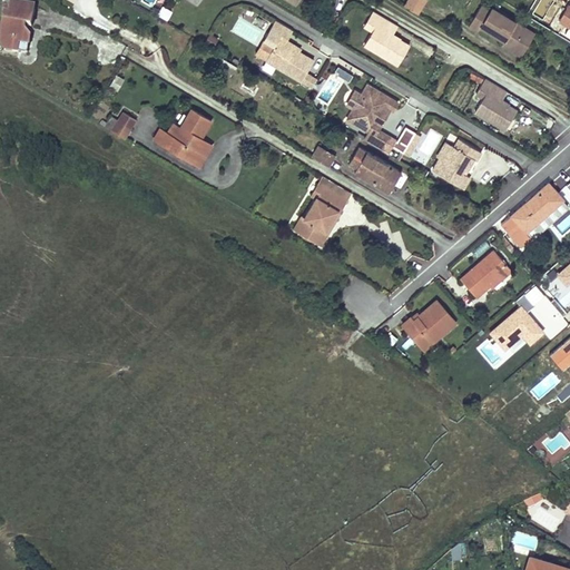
[(541,10),(547,0),(536,0),(533,6),(541,10)]
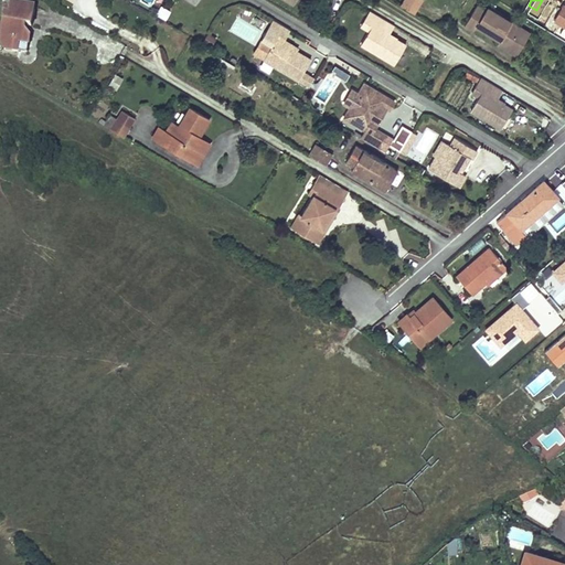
[(407,1),(403,8),(415,14),(419,9),(407,1)]
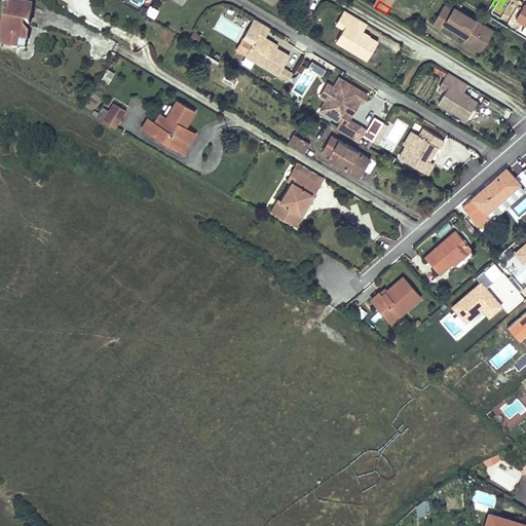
[(28,43),(30,36),(26,29),(24,29),(25,25),(30,26),(34,7),(12,4),(10,14),(6,13),(5,23),(3,31),(2,41),(5,42),(5,46),(19,49),(21,41),(28,43)]
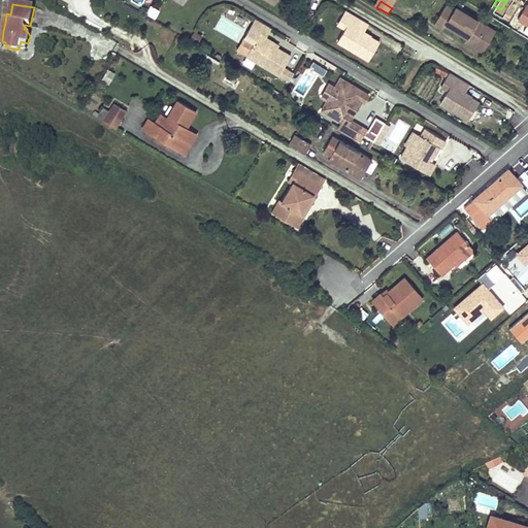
[(150,4),(145,13),(155,19),(160,9),(150,4)]
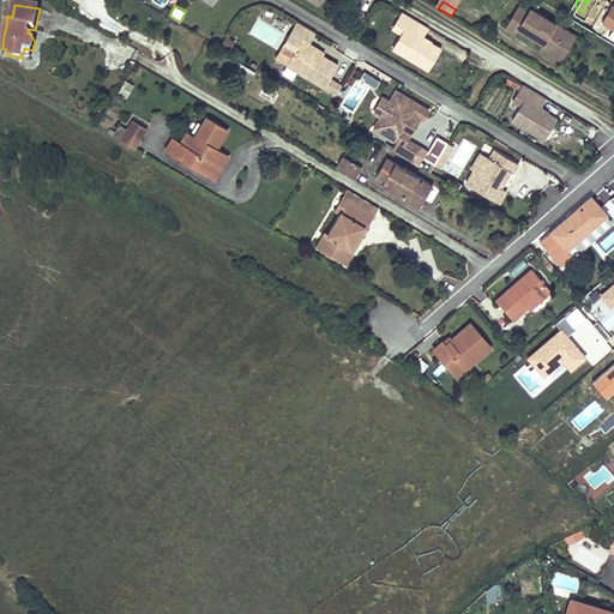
[(518,28),(535,38),(539,35),(546,38),(542,43),(541,47),(551,53),(553,49),(563,55),(575,36),(529,8),(527,12),(517,6),(505,26),(515,31),(518,28)]
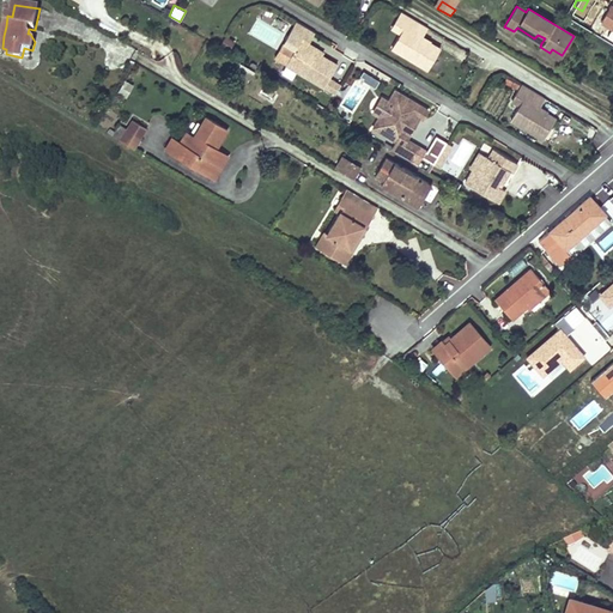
[(612,29),(612,30),(612,31),(612,6),(611,6),(601,22),(612,29)]
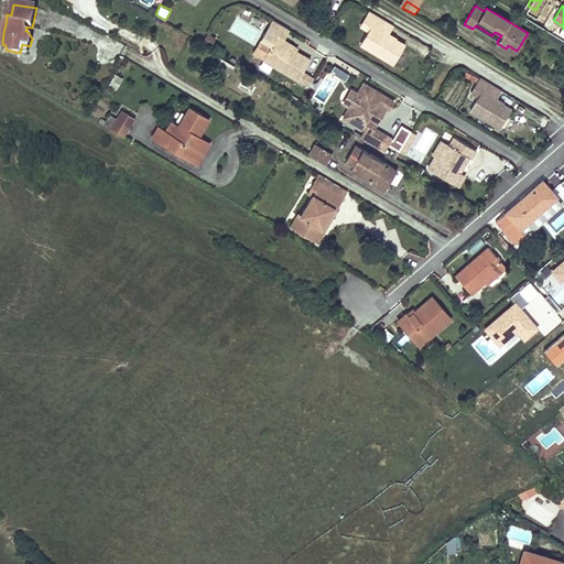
[(394,23),(370,9),(361,24),(370,29),(361,43),(394,64),(407,44),(388,34),(394,23)]
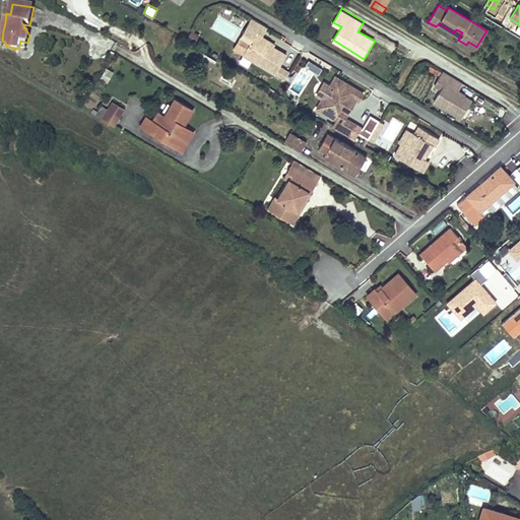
[(198,35),(192,30),(187,39),(194,43),(198,35)]
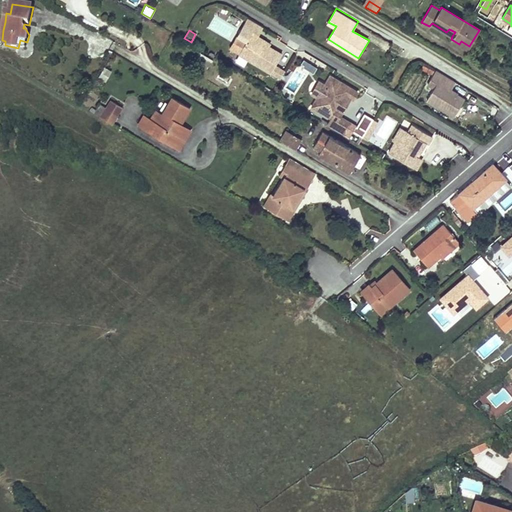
[(266,40),(252,32),(240,52),(239,53),(271,72),(282,53),(265,43),(266,40)]
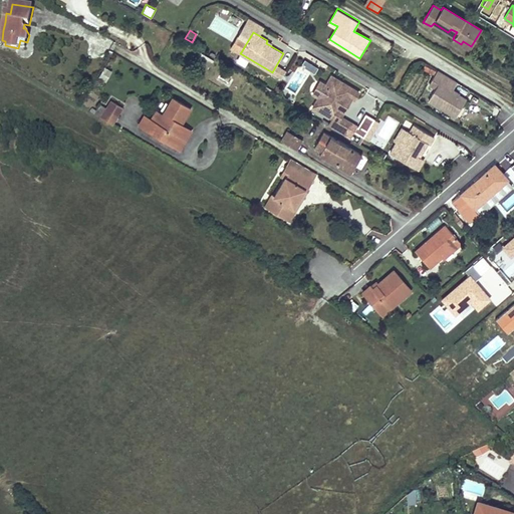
[(241,52),(247,40),(239,35),(232,47),(241,52)]
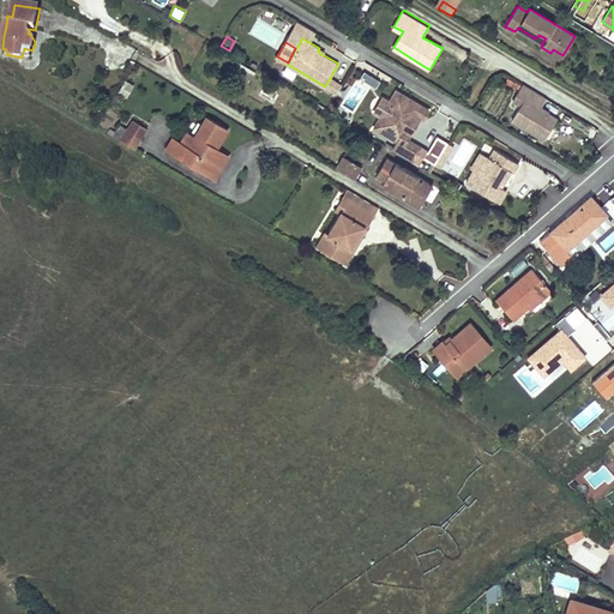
[(32,50),(24,48),(22,58),(31,59),(32,50)]
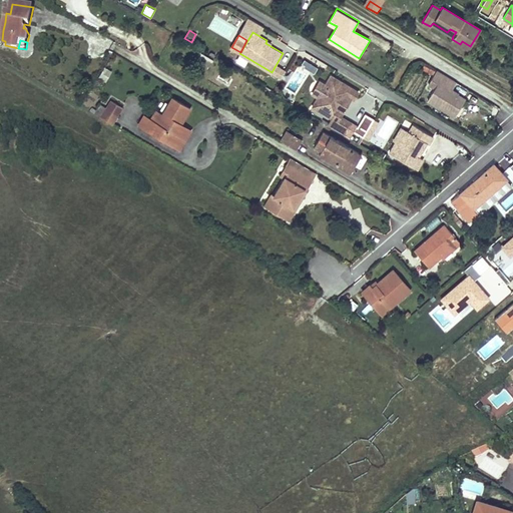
[(199,53),(196,58),(199,60),(199,61),(208,66),(211,60),(199,53)]
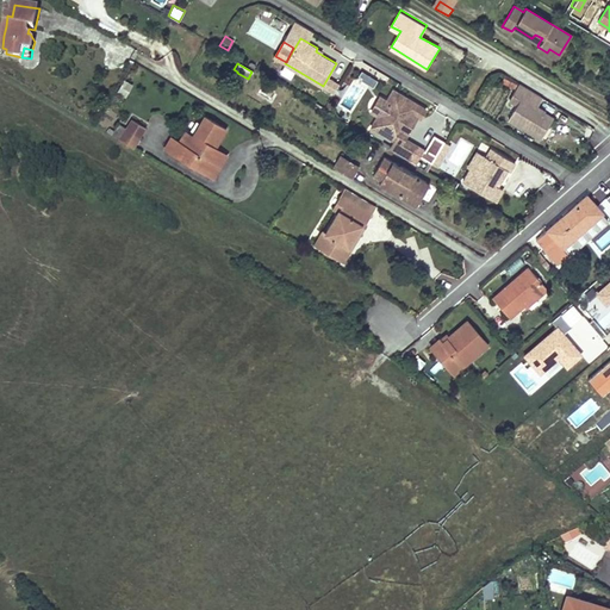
[(358,78),(374,86),(378,79),(361,70),(358,78)]
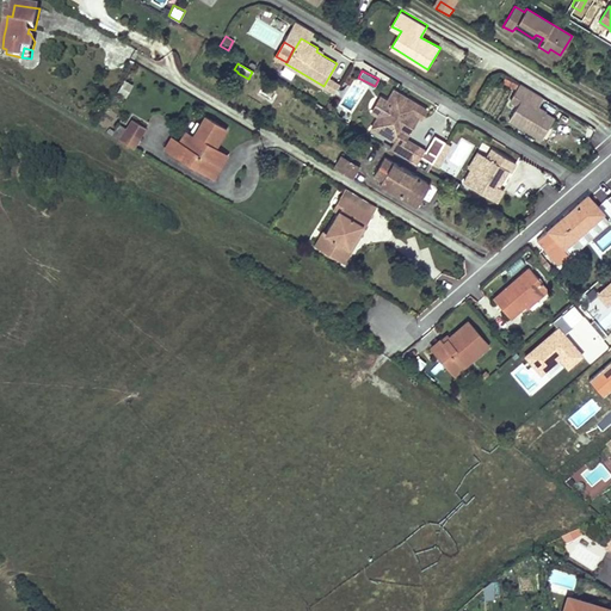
[(329,76),(323,86),(335,92),(341,84),(329,76)]
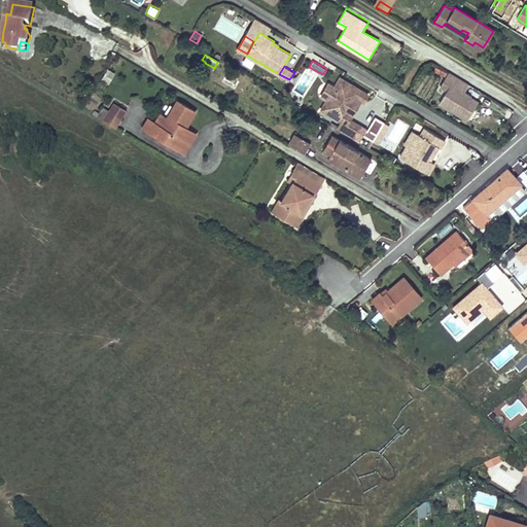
[(468,82),(449,71),(441,84),(446,89),(437,101),(466,118),(477,101),(462,93),(468,82)]
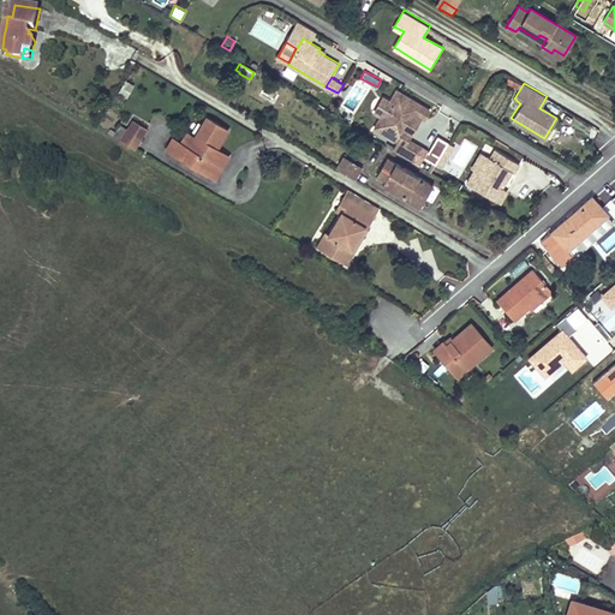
[(430,111),(398,91),(392,100),(393,103),(383,119),(380,120),(375,129),(399,143),(394,151),(413,162),(422,148),(408,141),(410,138),(407,136),(410,131),(410,127),(412,123),(416,121),(419,117),(424,119),(425,118),(427,119),(429,112),(430,111)]
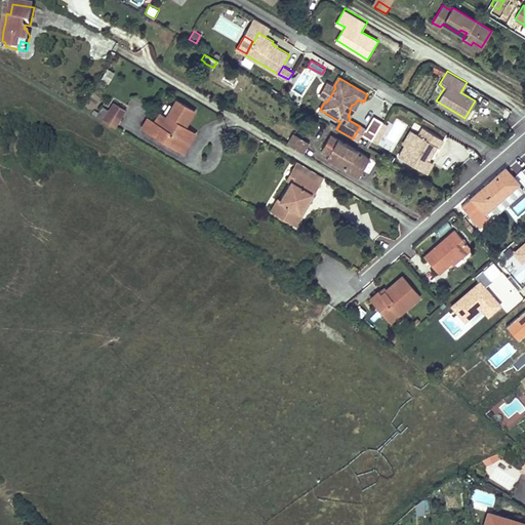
[(327,102),(335,88),(334,85),(331,86),(324,99),(324,103),(327,102)]
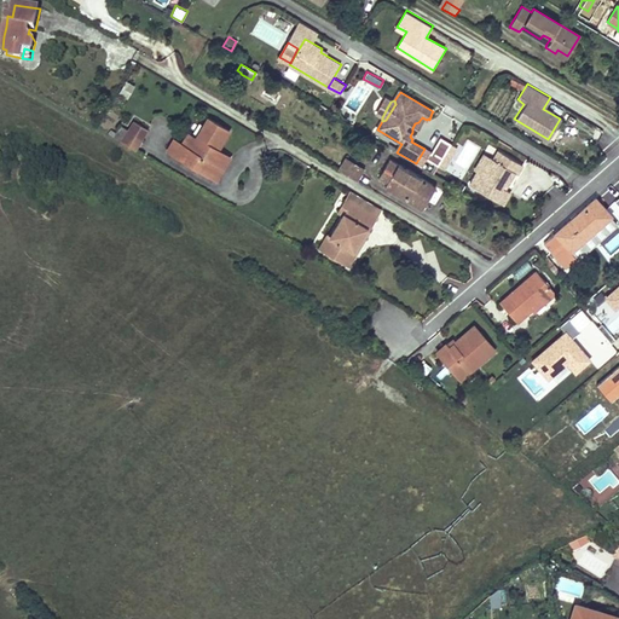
[(190,148),(183,143),(174,139),(168,150),(209,175),(220,156),(217,152),(219,149),(230,131),(208,117),(196,138),(190,148)]
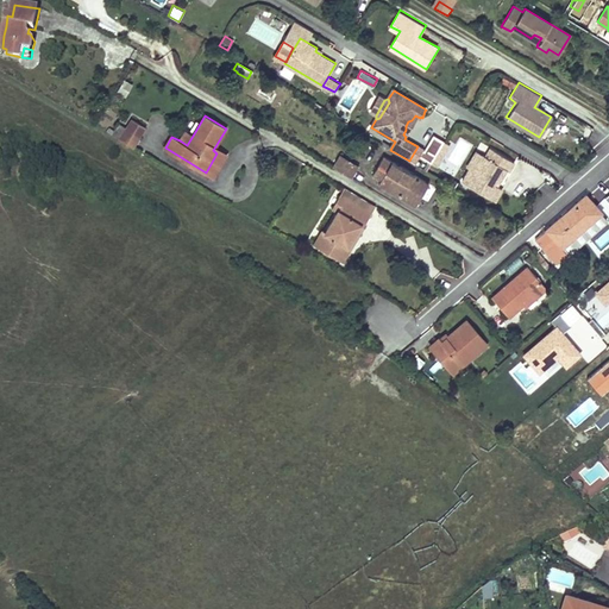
[(132,119),(121,138),(136,145),(146,126),(132,119)]
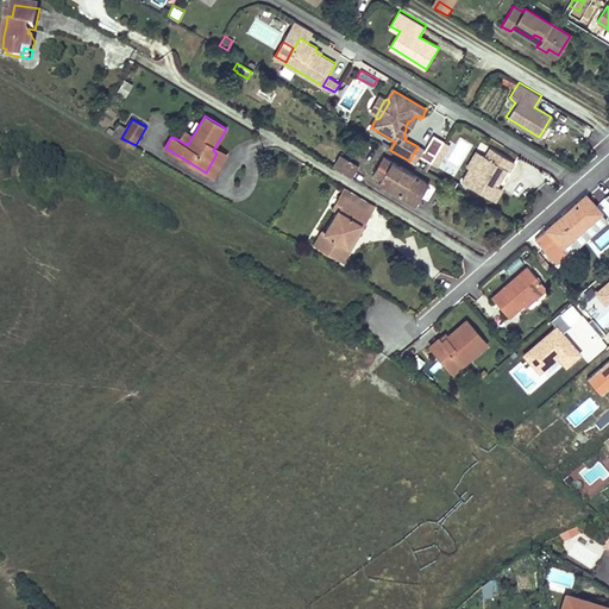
[(184,131),(180,140),(187,145),(193,136),(184,131)]
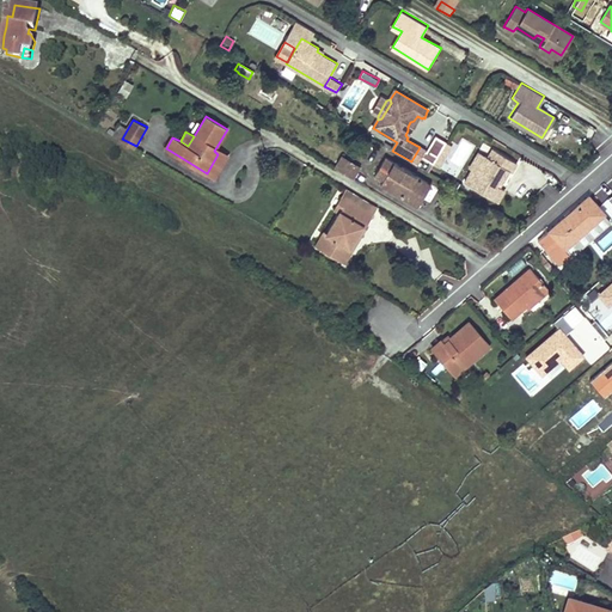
[(433,135),(423,159),(442,166),(452,142),(433,135)]
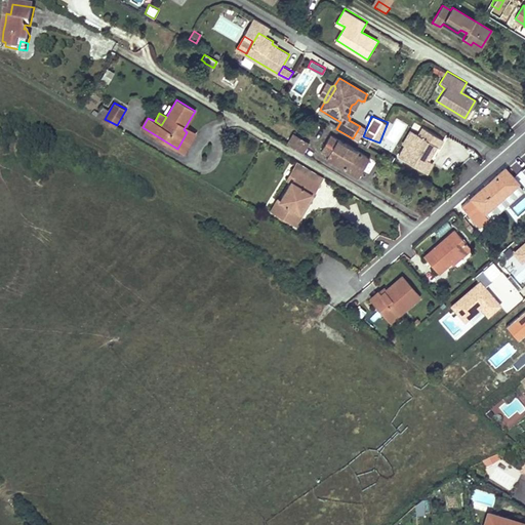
[(196,132),(186,126),(184,129),(187,132),(177,149),(184,153),(196,132)]
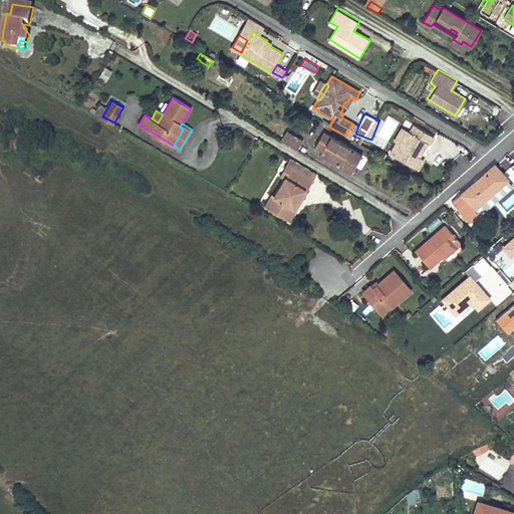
[(397,143),(391,154),(418,170),(424,160),(418,156),(420,152),(422,153),(428,144),(430,145),(434,138),(414,125),(410,133),(408,131),(400,144),(397,143)]
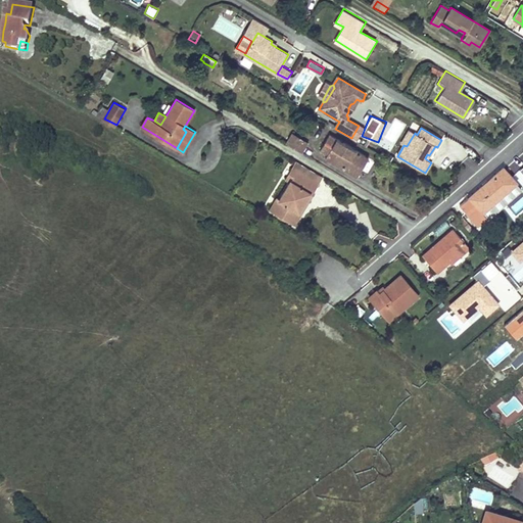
[(403,145),(407,146),(415,133),(410,130),(401,143),(403,145)]
